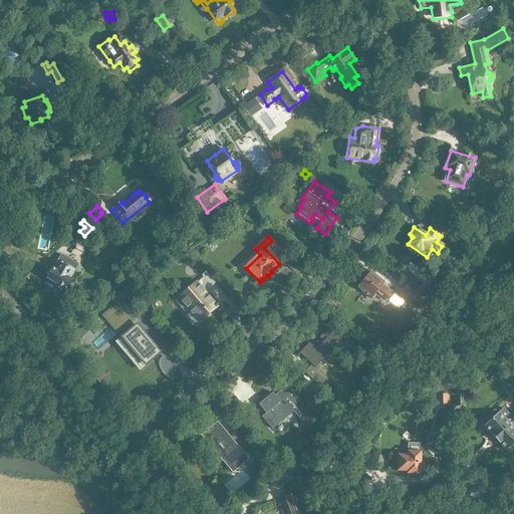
[(107,242),(98,250),(103,255),(111,247),(107,242)]
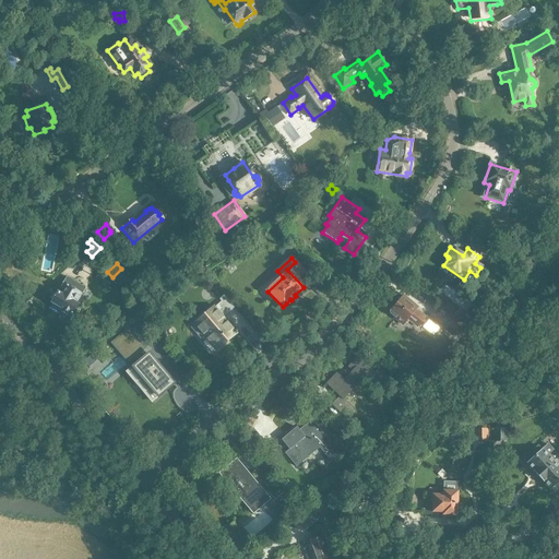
[(63,285),(58,293),(57,293),(51,302),(62,310),(61,312),(67,316),(68,313),(71,316),(78,305),(80,307),(85,297),(81,295),(85,288),(67,277),(62,284),(63,285)]
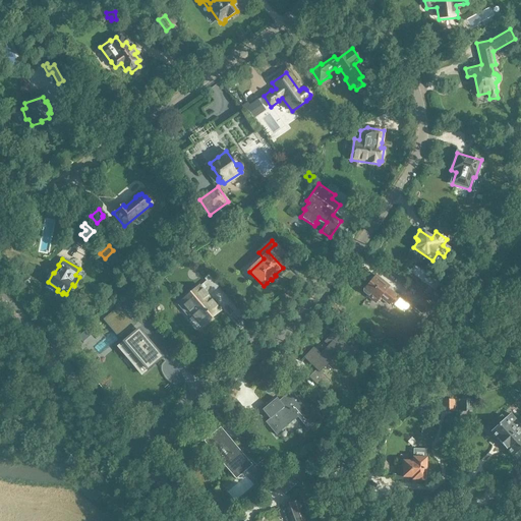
[(364,293),(375,303),(381,297),(389,304),(397,296),(388,289),(389,287),(374,276),(363,289),(363,290),(363,291),(363,292),(363,293),(364,293)]
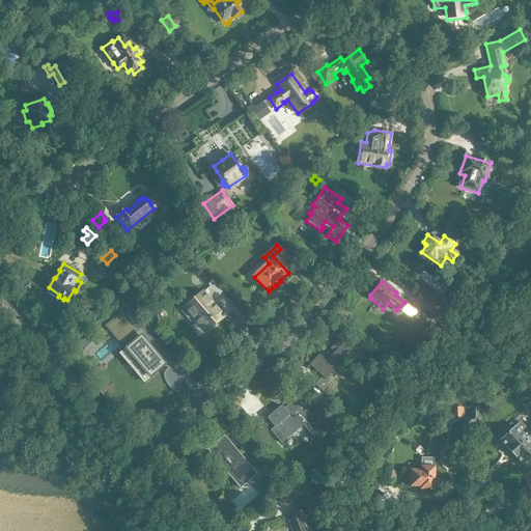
[(215,282),(214,283),(210,286),(218,297),(223,292),(215,282)]
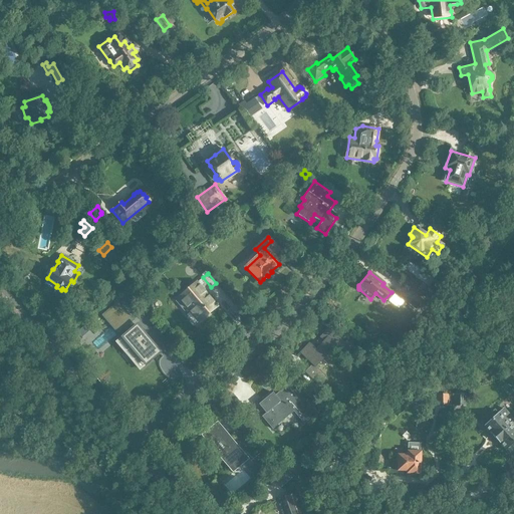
[(217,306),(216,305),(216,306),(200,286),(202,284),(199,280),(179,298),(176,301),(181,307),(184,304),(190,311),(191,311),(199,320),(198,321),(217,306)]
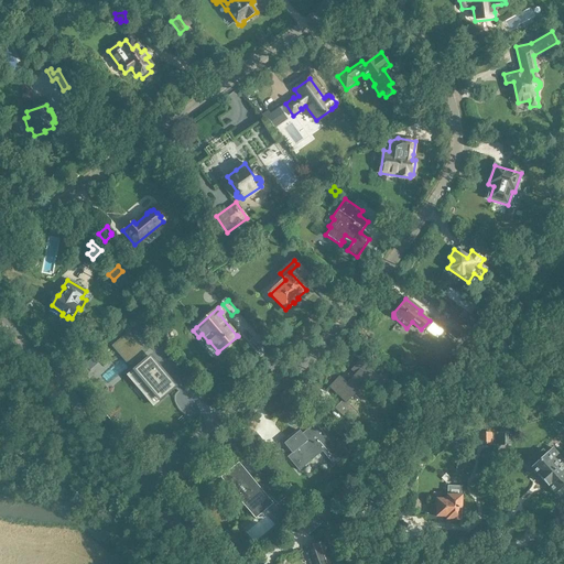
[(475,320),(468,327),(476,333),(481,325),(475,320)]
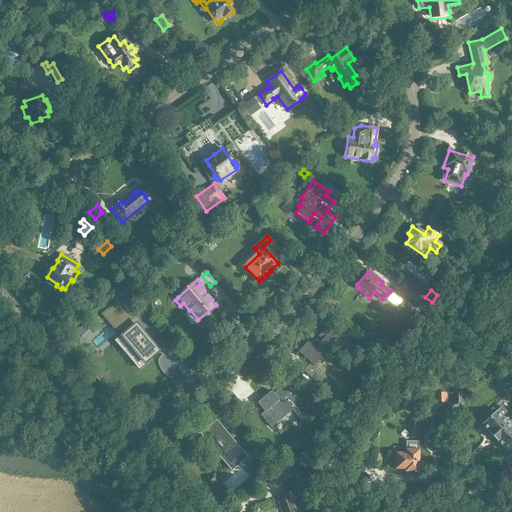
[(407,302),(415,309),(423,299),(414,293),(407,302)]
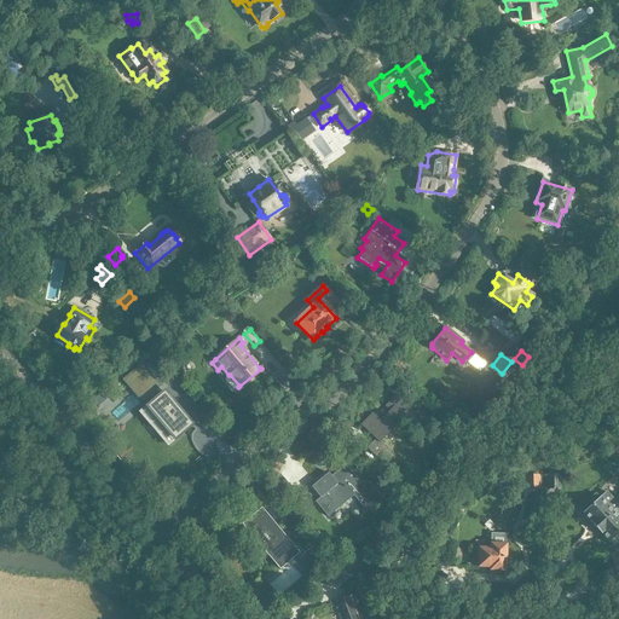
[(154,400),(146,406),(174,439),(192,424),(165,392),(157,398),(152,392),(158,386),(142,365),(134,371),(134,370),(131,374),(125,380),(142,400),(148,394),(154,400)]
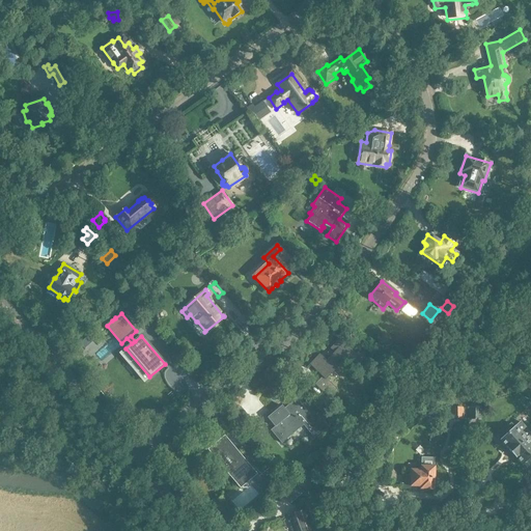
[(344,360),(353,369),(362,361),(339,338),(330,347),(334,352),(326,360),(319,354),(310,365),(323,376),(314,385),(328,397),(337,389),(327,379),(344,360)]
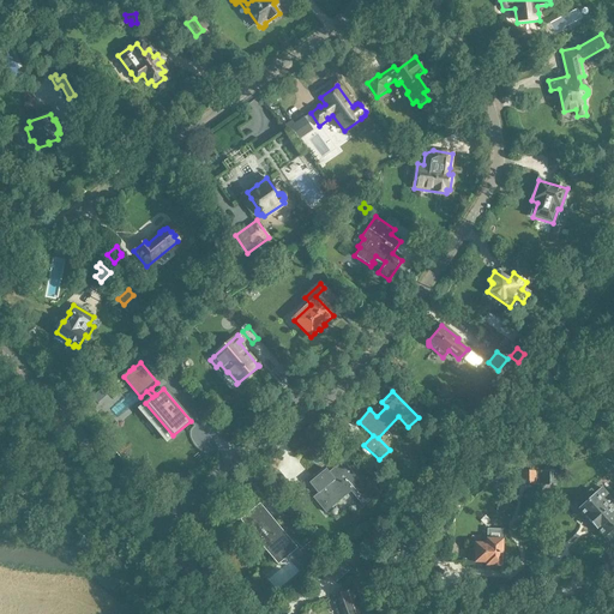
[(325,469),(309,483),(320,497),(315,501),(325,513),(339,501),(351,492),(365,507),(380,494),(373,486),(367,491),(342,461),(329,473),(325,469)]
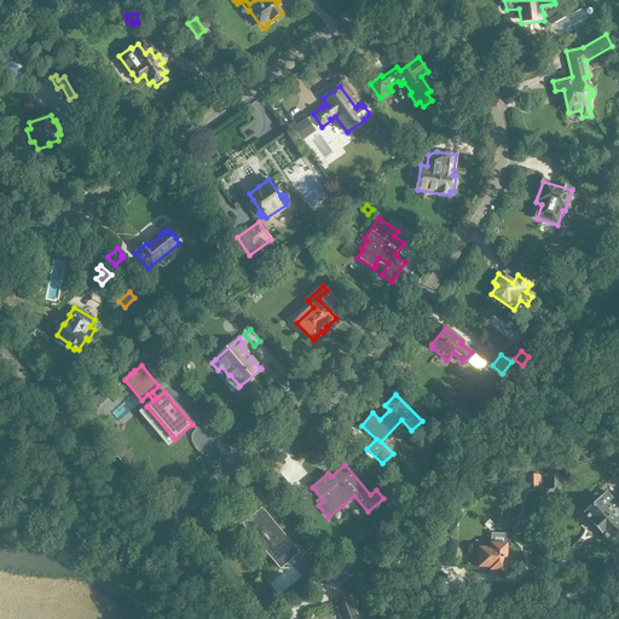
[(539,475),(526,475),(526,489),(539,489),(539,475)]
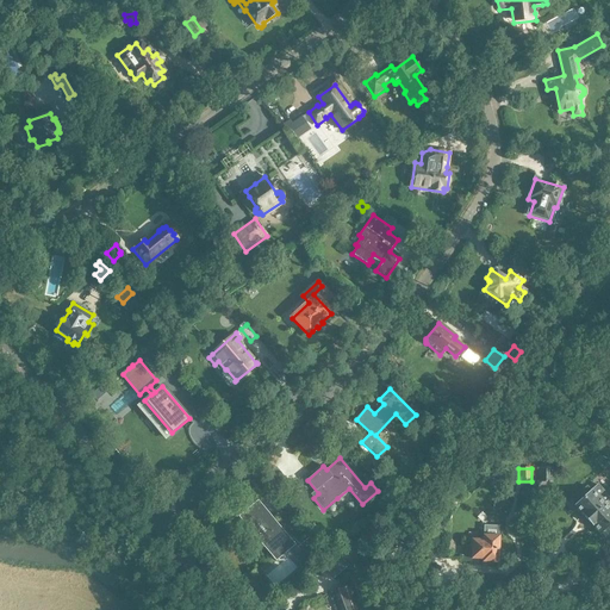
[(552,468),(540,468),(540,481),(552,481),(552,468)]
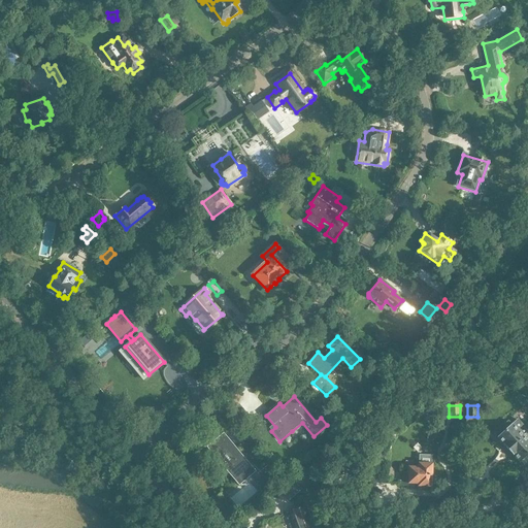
[(249,420),(242,425),(251,435),(257,429),(249,420)]
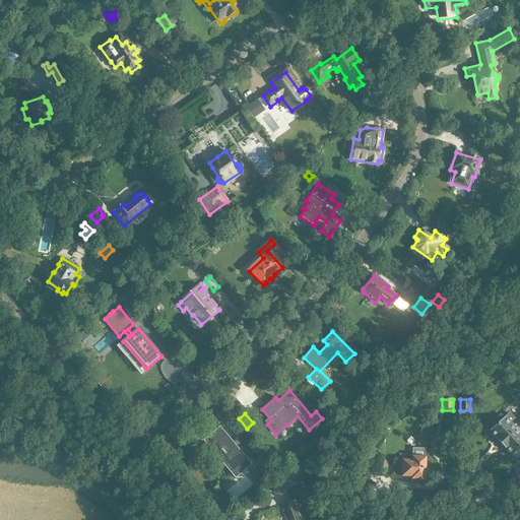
[(501,414),(486,427),(491,431),(490,432),(501,443),(519,425),(519,415),(519,416),(516,420),(509,413),(504,418),(501,414)]
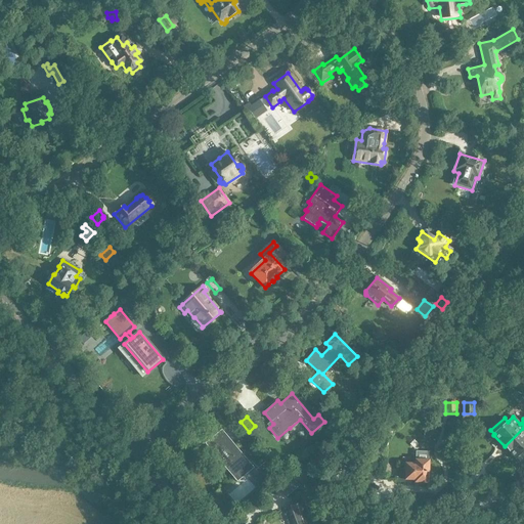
[(523,428),(505,446),(515,459),(516,457),(519,461),(523,455),(523,454),(522,452),(523,449),(523,438),(523,437),(523,428)]
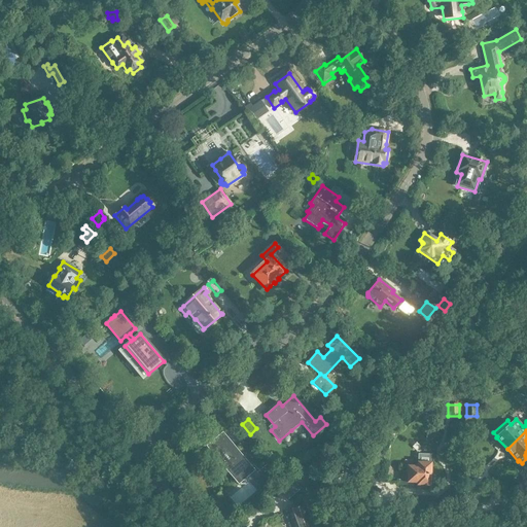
[(223,454),(220,450),(215,454),(239,481),(251,470),(235,452),(229,456),(225,452),(223,454)]
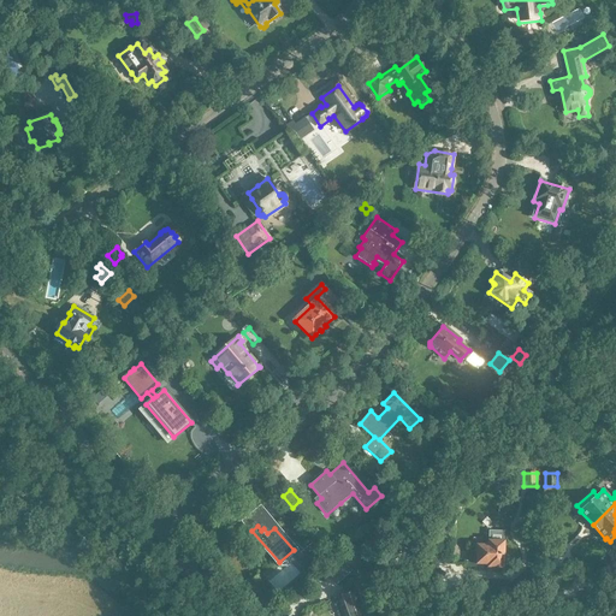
[(503,555),(504,542),(503,542),(504,532),(489,531),(489,540),(487,540),(487,545),(477,545),(475,564),(487,564),(487,568),(503,568),(503,567),(505,567),(507,555),(503,555)]
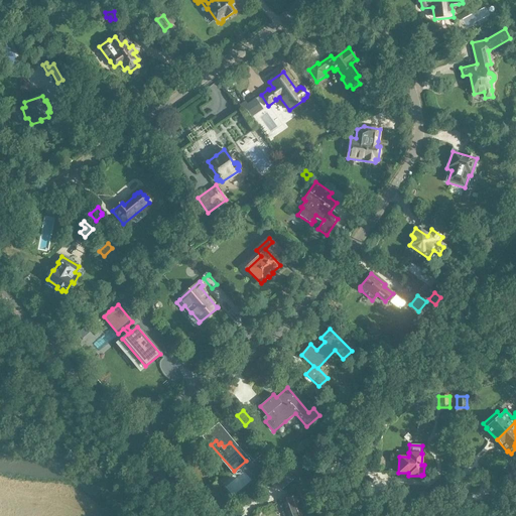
[(306,447),(288,463),(293,469),(307,458),(309,461),(313,457),(306,447)]
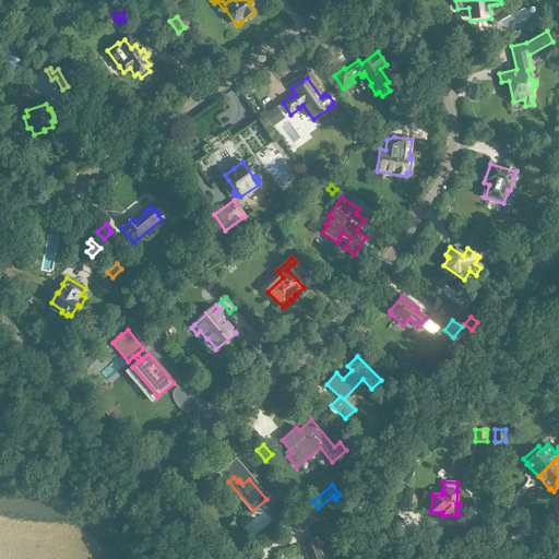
[(293,504),(284,494),(273,502),(285,516),(292,511),(288,508),(293,504)]
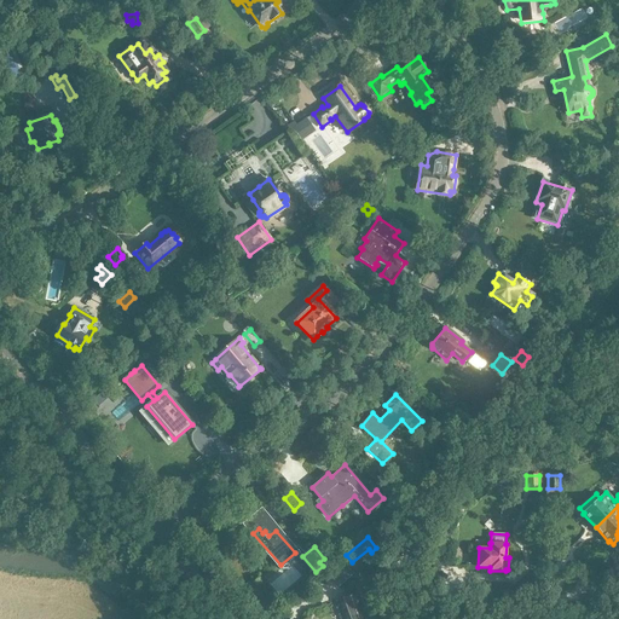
[(342,560),(328,572),(340,585),(354,573),(342,560)]
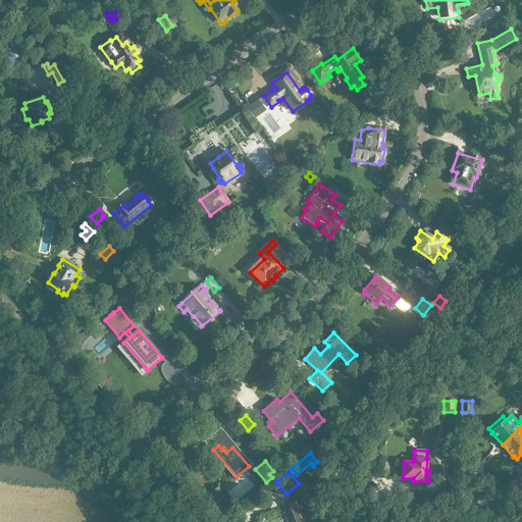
[(305,521),(298,502),(285,507),(291,521),(305,521)]
